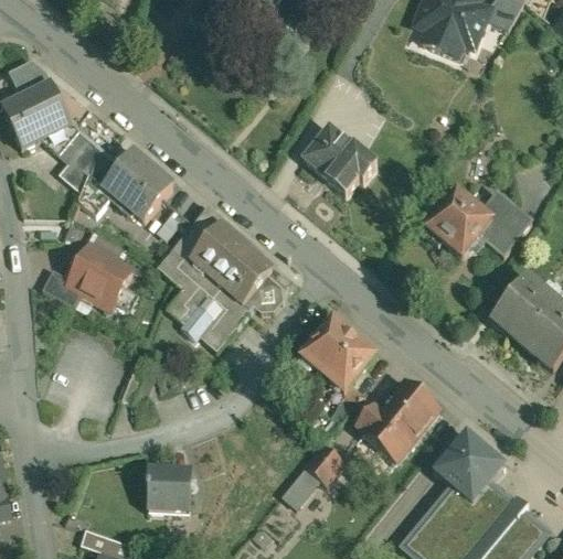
[(218,0),(210,12),(229,24),(263,49),(296,0),(218,0)]
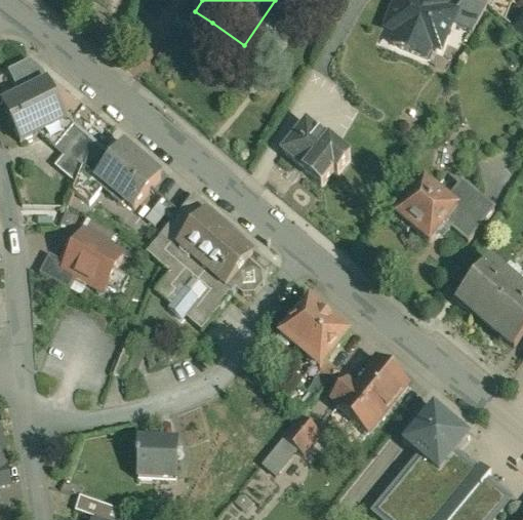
[(458,5),(445,0),(394,0),(384,29),(392,32),(388,42),(429,57),(433,47),(441,50),(458,5)]
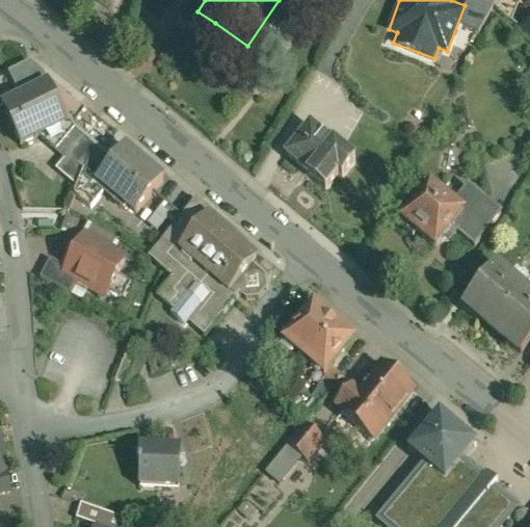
[(529,9),(519,24),(529,32),(529,9)]
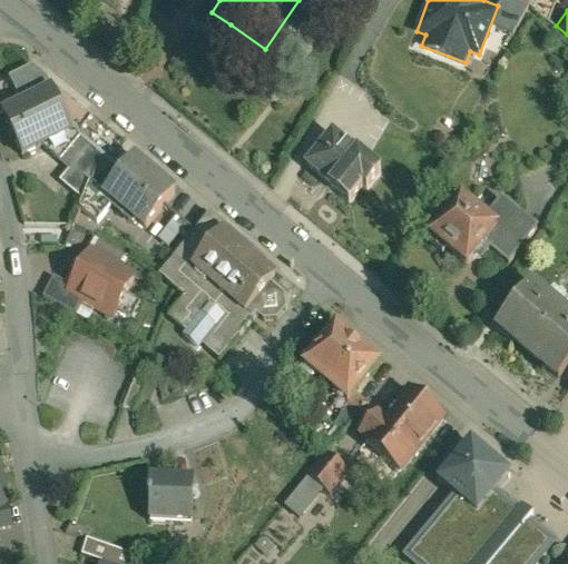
[(223,37),(231,25),(212,12),(204,23),(223,37)]
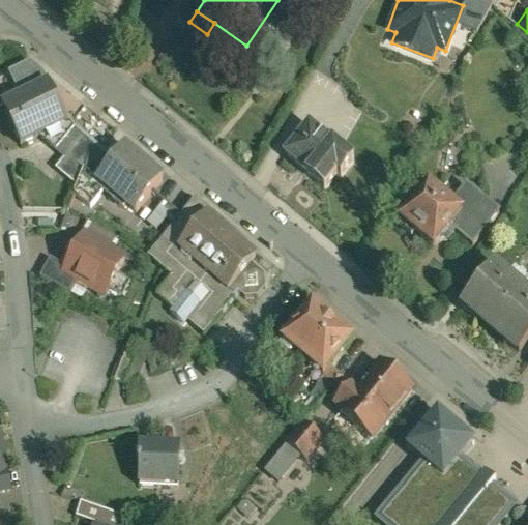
[(8,68),(17,91),(47,78),(41,70),(28,59),(8,68)]
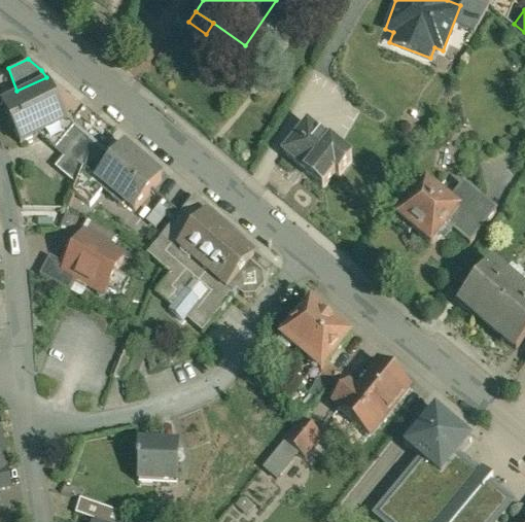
[(70,123),(46,77),(16,91),(0,102),(22,145),(42,136),(70,123)]
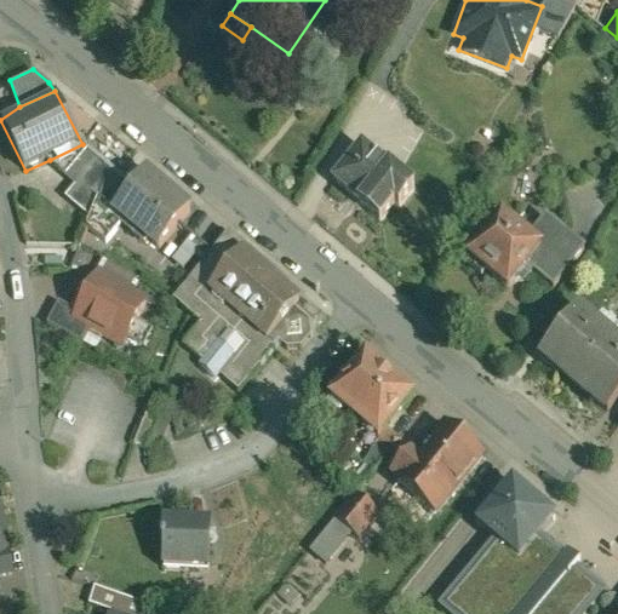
[(362,135),(330,176),(382,216),(395,199),(402,205),(421,181),(362,135)]
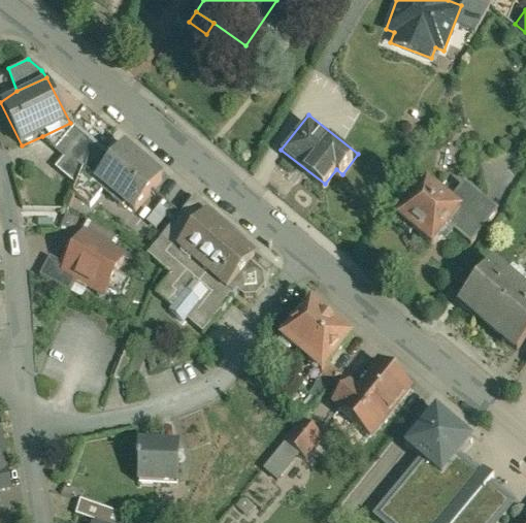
[(42,136),(56,150),(74,127),(70,123),(42,136)]
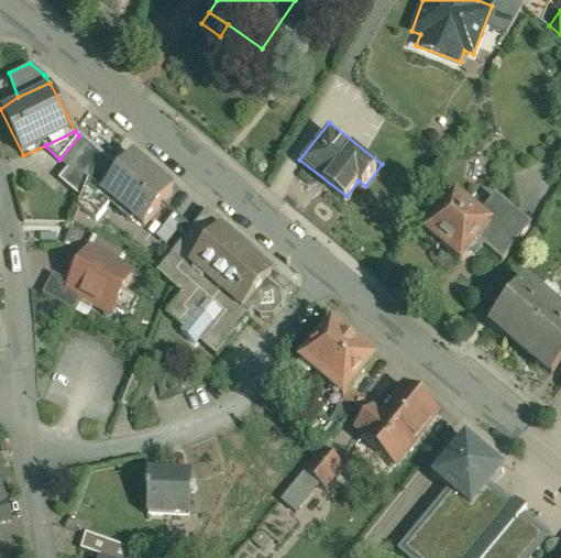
[(58,177),(80,195),(98,151),(79,135),(59,160),(68,166),(58,177)]
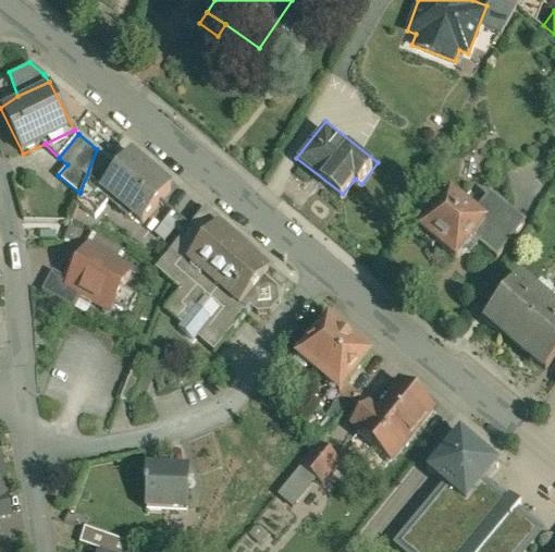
[(120,167),(97,149),(79,193),(90,181),(101,189),(120,167)]
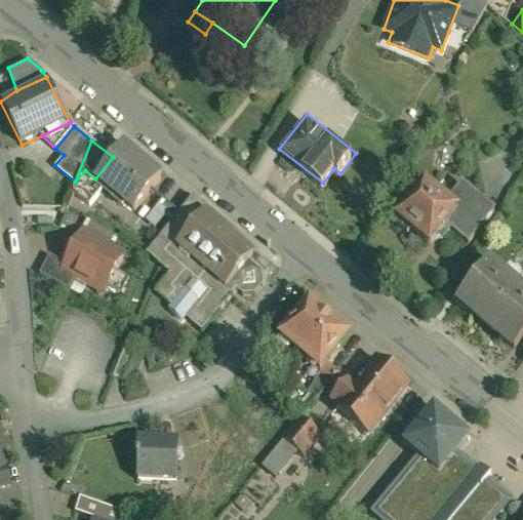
[(164,172),(125,142),(113,157),(95,178),(105,186),(134,209),(164,172)]
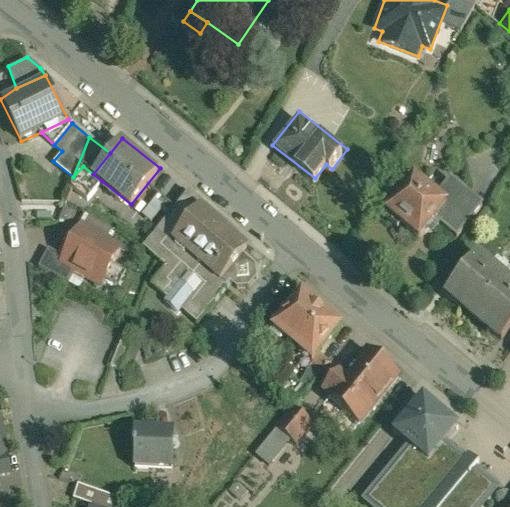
[(102,181),(83,166),(73,177),(71,186),(87,199),(102,181)]
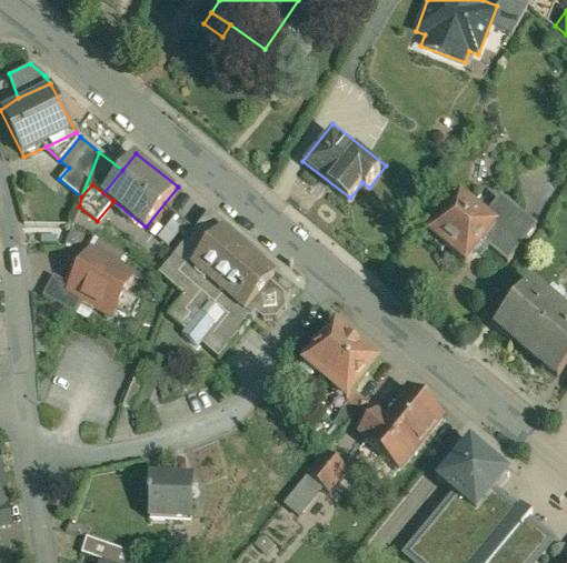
[(463,189),(427,231),(466,263),(487,238),(501,221),(488,209),(463,189)]
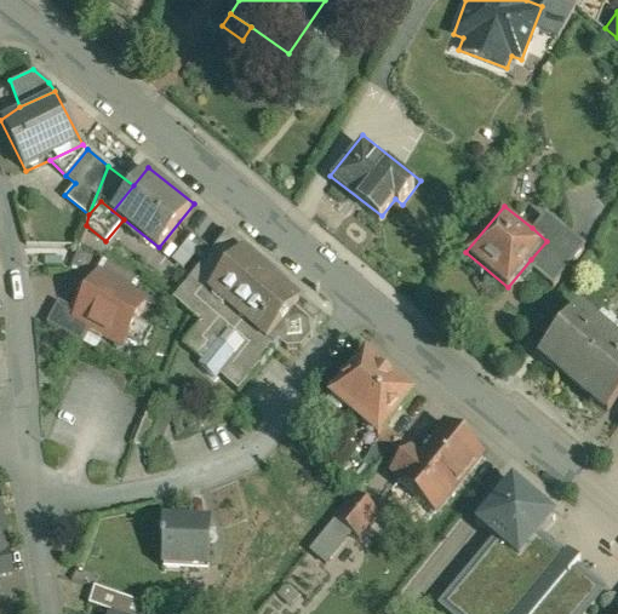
[(547,241),(531,259),(553,279),(583,242),(545,212),(532,228),(547,241)]
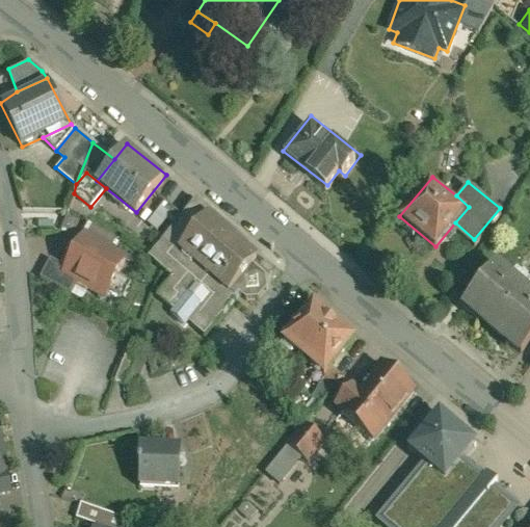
[(259,251),(195,195),(150,247),(147,252),(170,272),(156,291),(171,304),(166,309),(182,322),(187,317),(202,331),(236,288),(244,293),(256,294),(265,284),(263,271),(252,260),(259,251)]
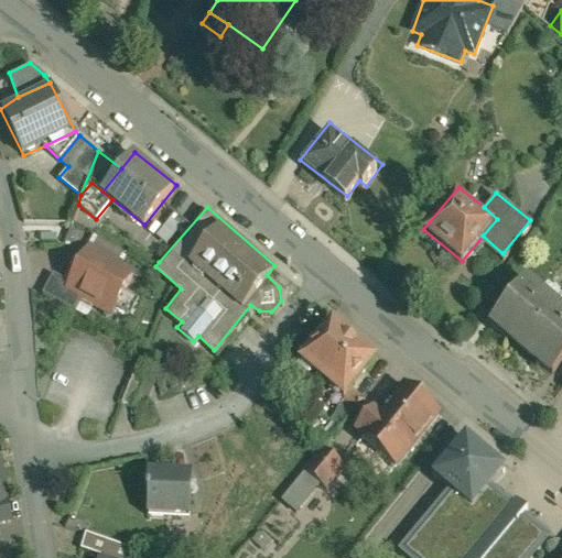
[(66,284),(64,287),(92,302),(111,313),(116,305),(123,288),(136,266),(88,242),(82,255),(77,253),(64,277),(62,282),(66,284)]
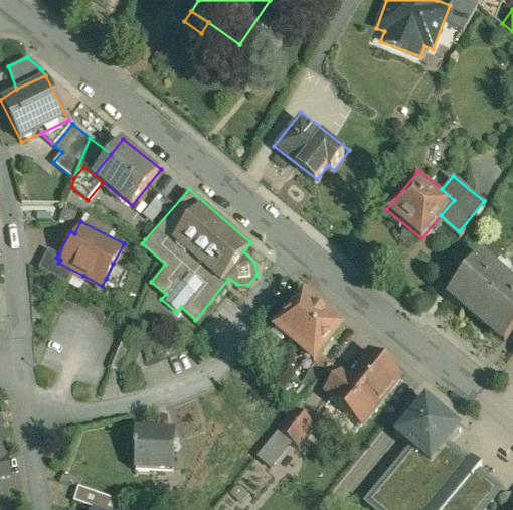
[(60,260),(56,258),(58,253),(46,247),(37,266),(77,287),(83,276),(58,263),(60,260)]
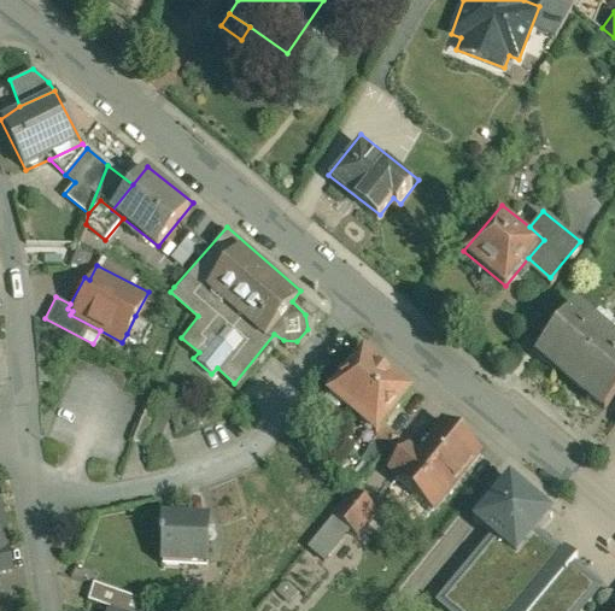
[(614,330),(577,299),(534,351),(603,406),(614,392),(614,330)]
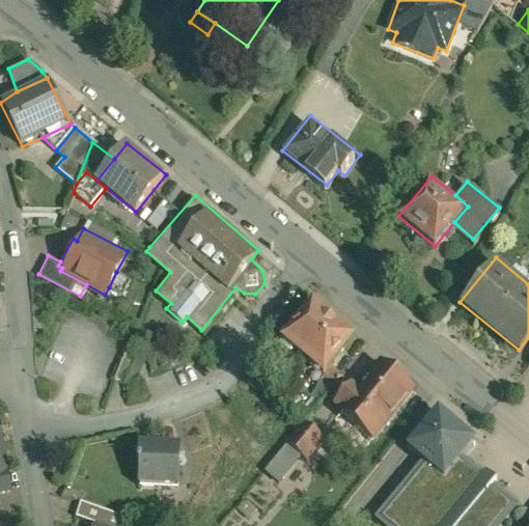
[(116,272),(109,287),(121,294),(130,279),(116,272)]
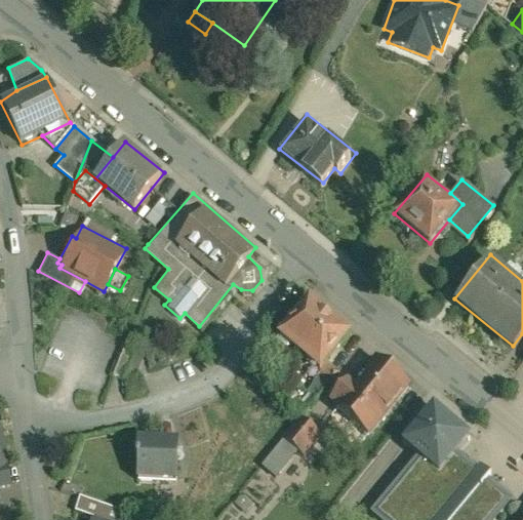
[(311,294),(280,331),(291,342),(321,367),(353,330),(311,294)]
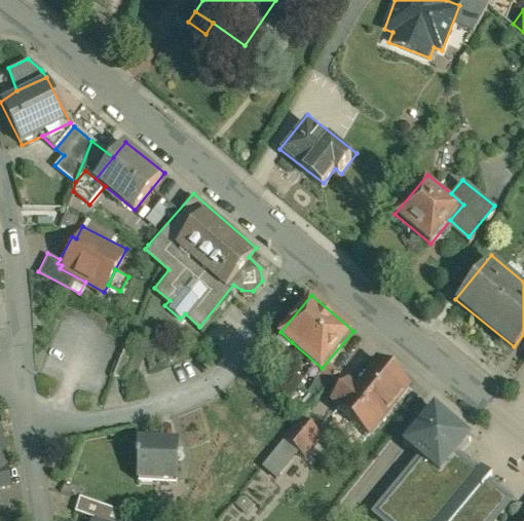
[(287,348),(292,342),(281,332),(274,338),(287,348)]
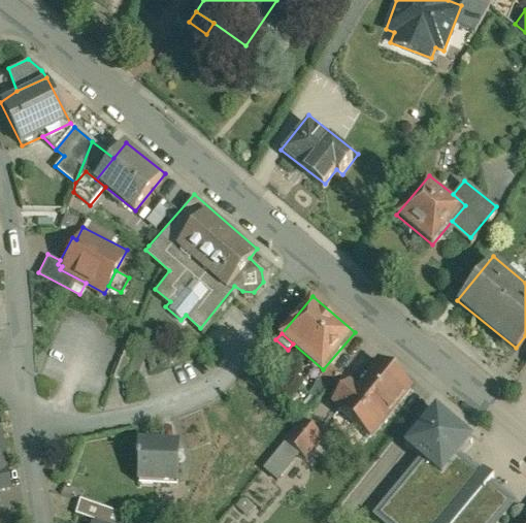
[(352,417),(368,430),(413,378),(381,351),(356,381),(351,376),(331,399),(338,405),(352,417)]
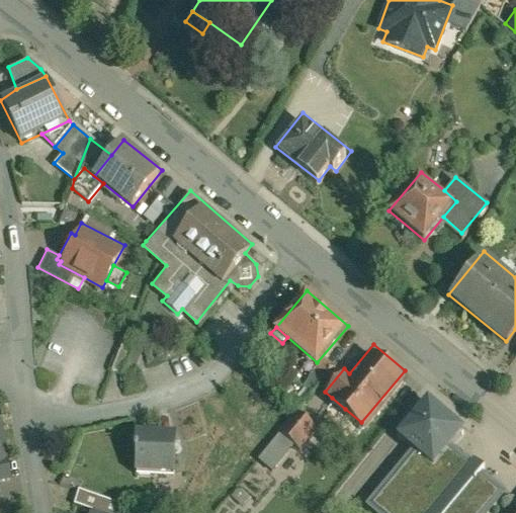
[(466,424),(428,394),(398,431),(412,442),(436,461),(451,443),(466,424)]
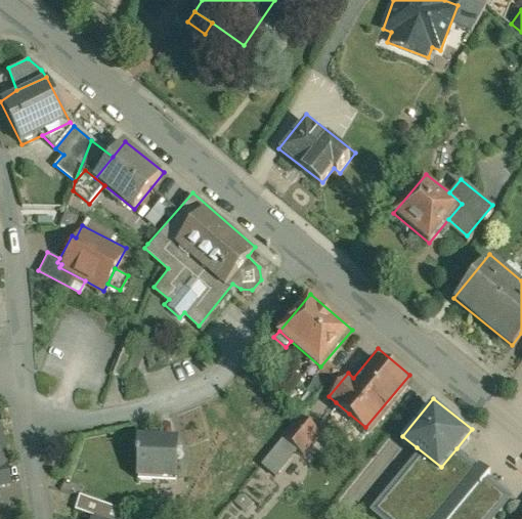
[(0,476),(12,474),(9,456),(1,458),(0,451),(0,426),(3,426),(0,406),(0,476)]
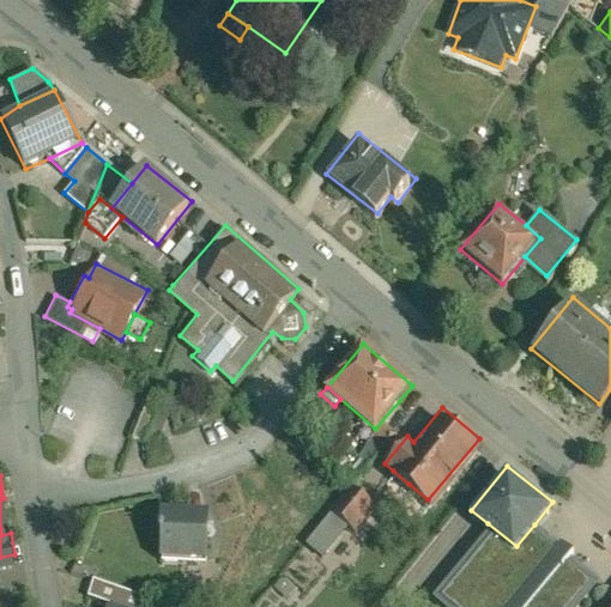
[(369,502),(348,483),(326,505),(328,507),(345,521),(349,524),(369,502)]
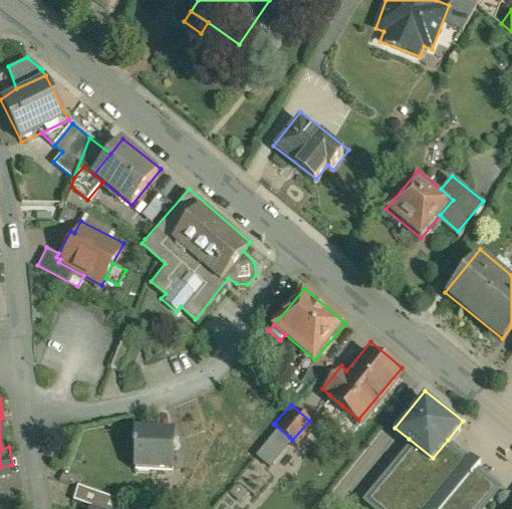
[(175,426),(135,425),(134,461),(174,462),(175,426)]
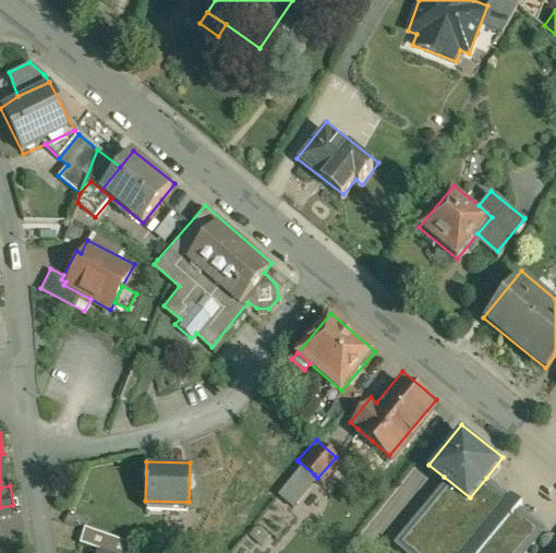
[(299,461),(276,489),(291,502),(314,475),(299,461)]
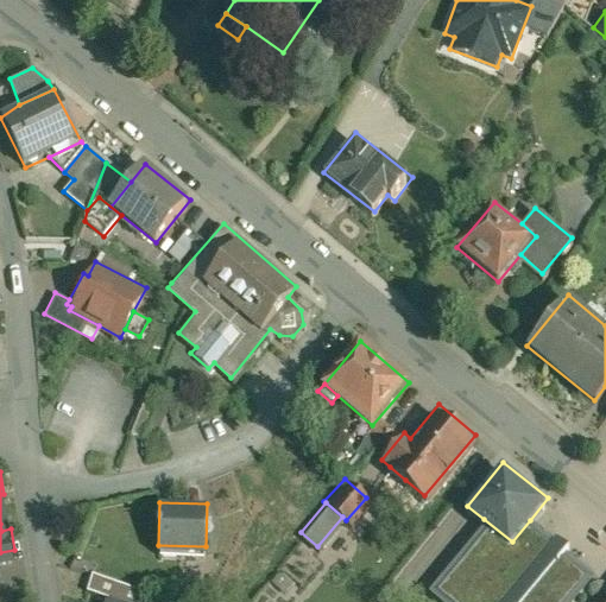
[(569,601),(594,571),(530,520),(512,542),(484,519),(428,587),(446,601),(569,601)]
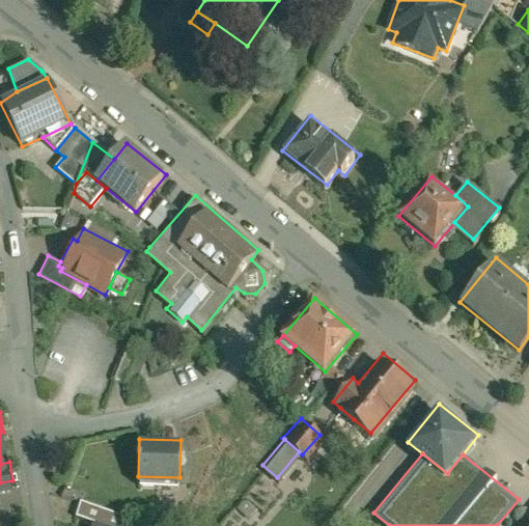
[(92,516),(119,525),(123,510),(80,497),(76,510),(92,516)]
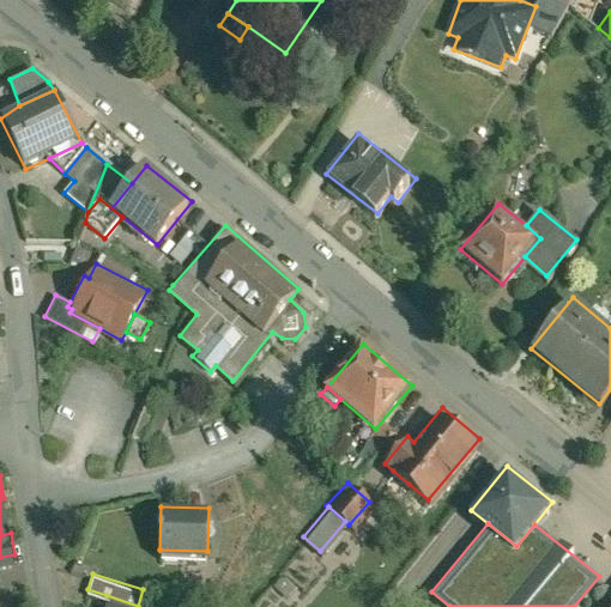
[(141,606),(138,606),(107,595),(102,606),(141,606)]
